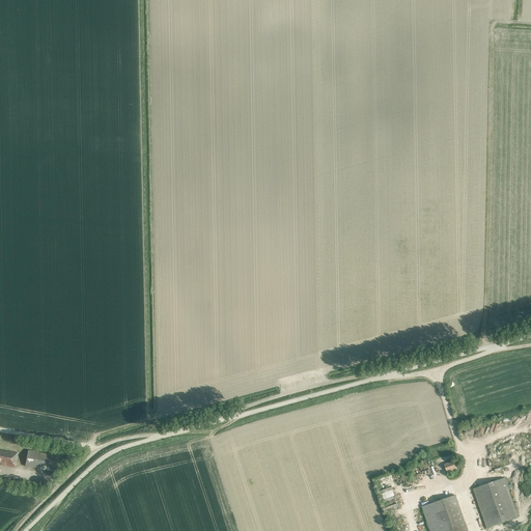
[(0,464),(15,467),(18,454),(0,450),(0,464)]
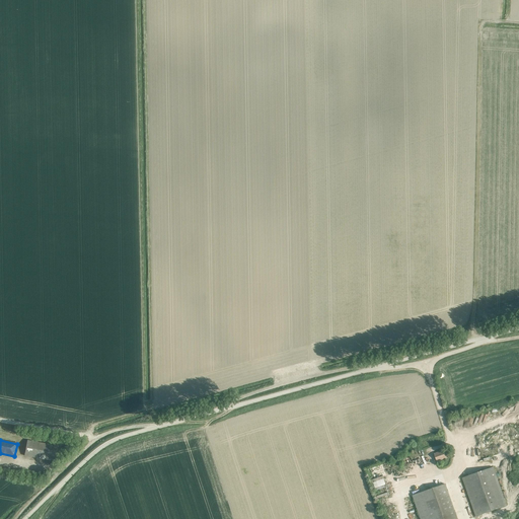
[(55,461),(58,446),(27,441),(24,455),(55,461)]
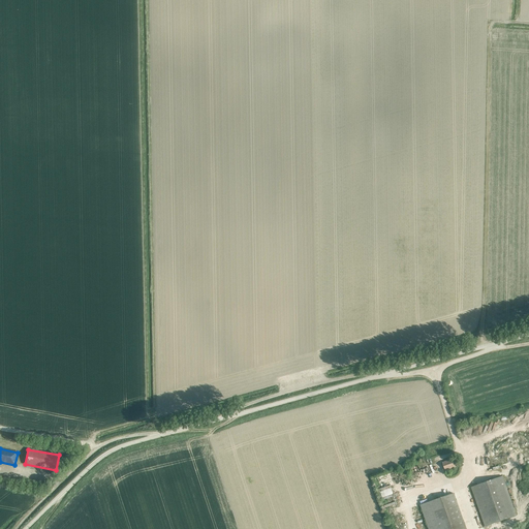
[(445,471),(459,466),(457,462),(454,463),(452,459),(442,463),(445,471)]
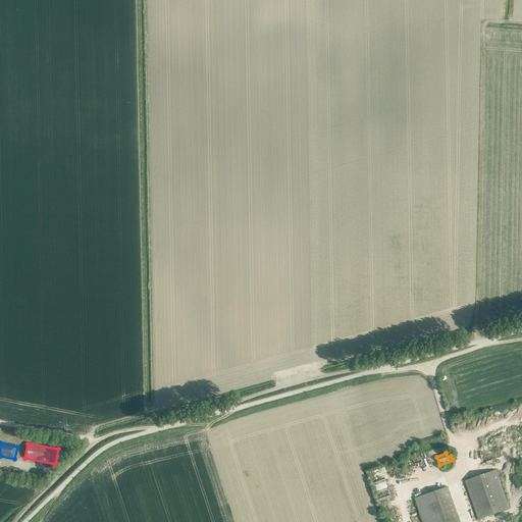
[(479,520),(510,509),(496,470),(465,480),(479,520)]
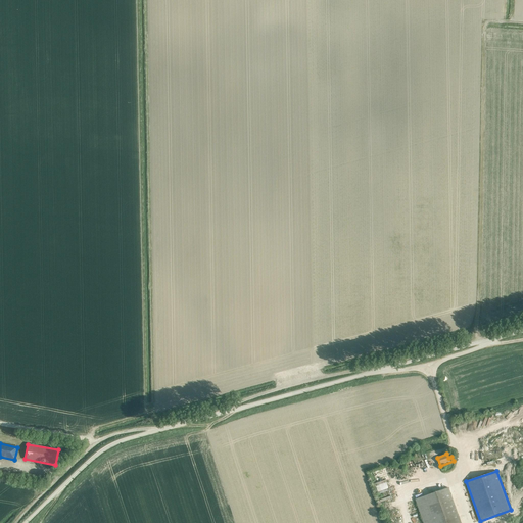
[(423,522),(461,522),(448,487),(416,500),(423,522)]
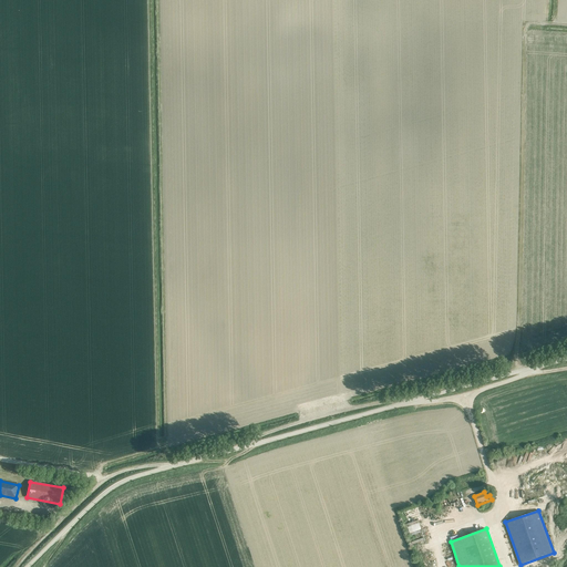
All buildings are outlined.
